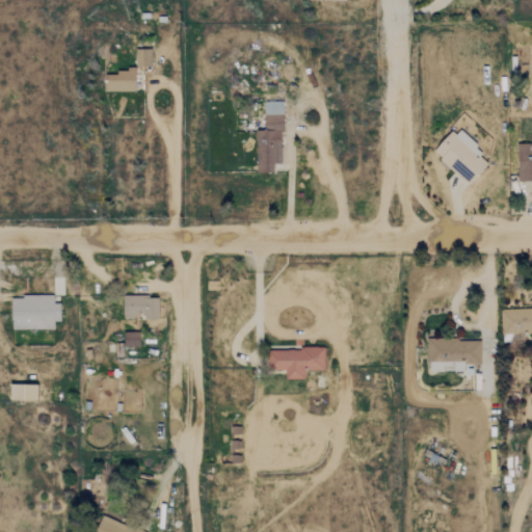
[(136,48),(136,65),(151,65),(151,48),(136,48)]
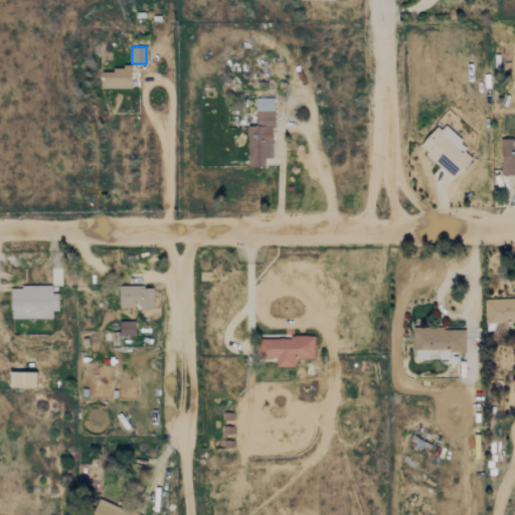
[(131,67),(102,67),(102,88),(131,88),(131,67)]
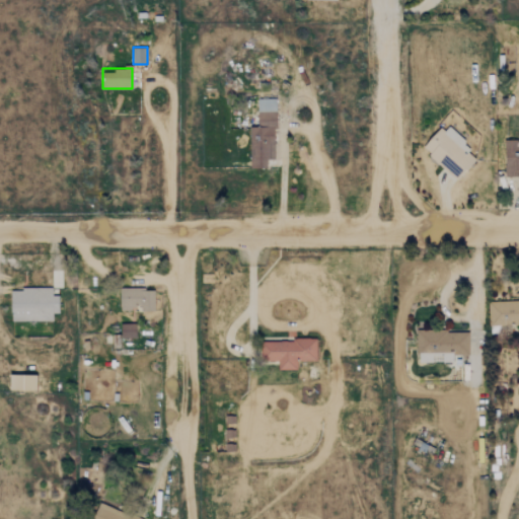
[(267,167),(266,158),(275,158),(274,97),(256,98),(256,127),(249,127),(249,167),(267,167)]
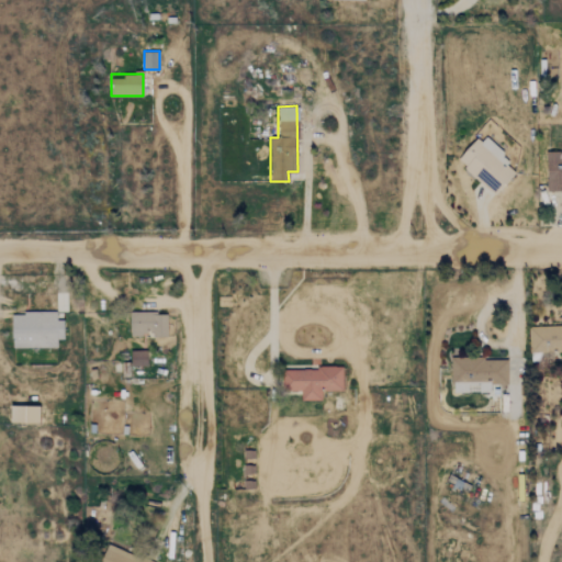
[(458,160),(494,194),(517,169),(481,135),(458,160)]
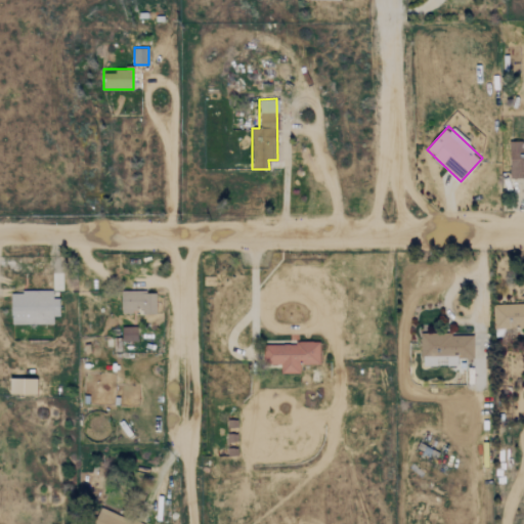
[(523,178),(523,142),(509,142),(510,178),(523,178)]
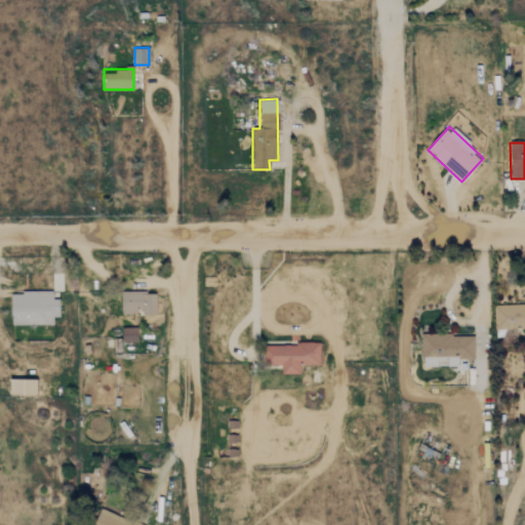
[(58,316),(58,298),(52,298),(52,291),(10,291),(10,324),(52,324),(52,317),(58,316)]
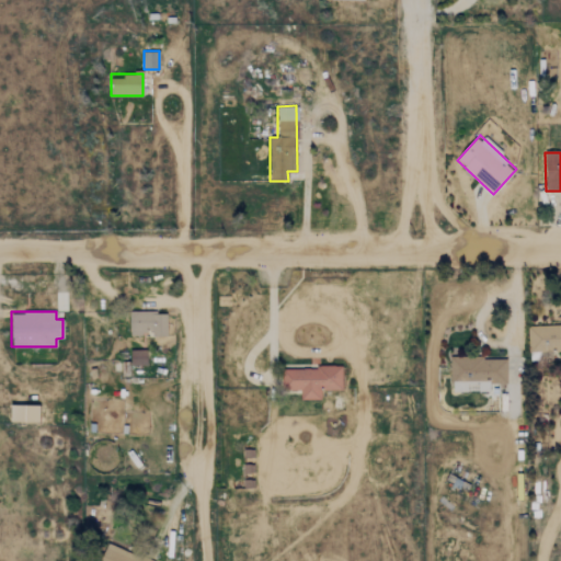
[(130,311),(129,332),(151,333),(151,335),(165,336),(167,312),(130,311)]
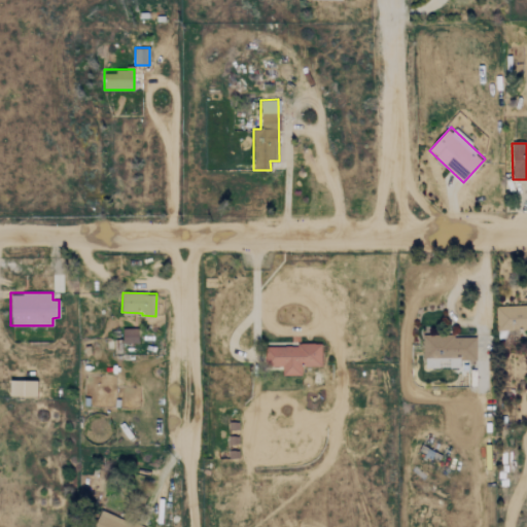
[(526,305),(495,306),(496,329),(526,328),(526,305)]
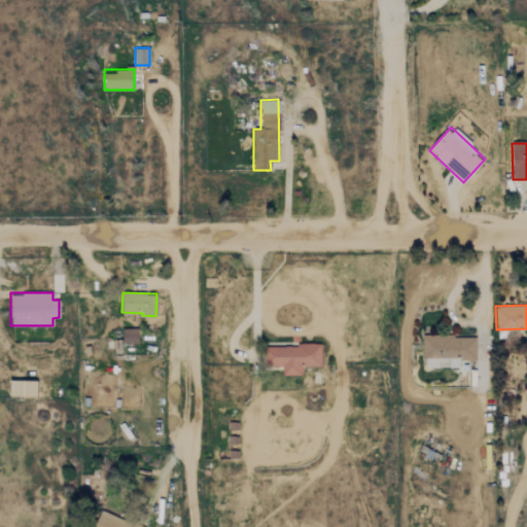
[(121,329),(123,344),(138,343),(138,329),(121,329)]
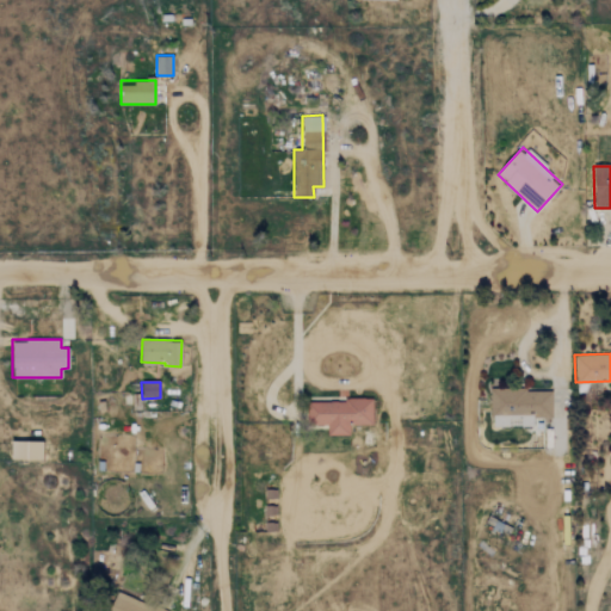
[(491,389),(491,426),(532,425),(532,418),(551,418),(551,389),(491,389)]
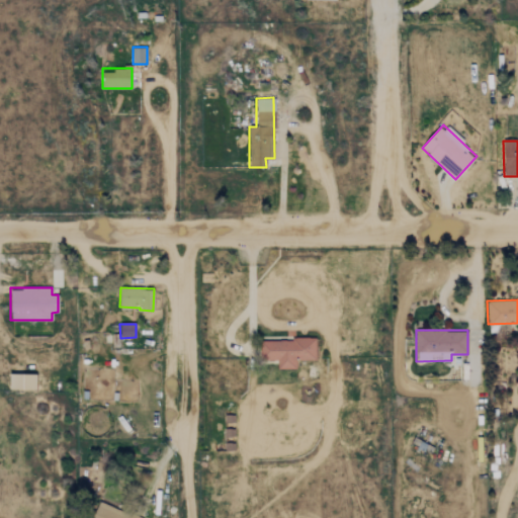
[(315,339),(260,339),(260,360),(276,360),(276,368),(295,368),(295,359),(315,359),(315,339)]
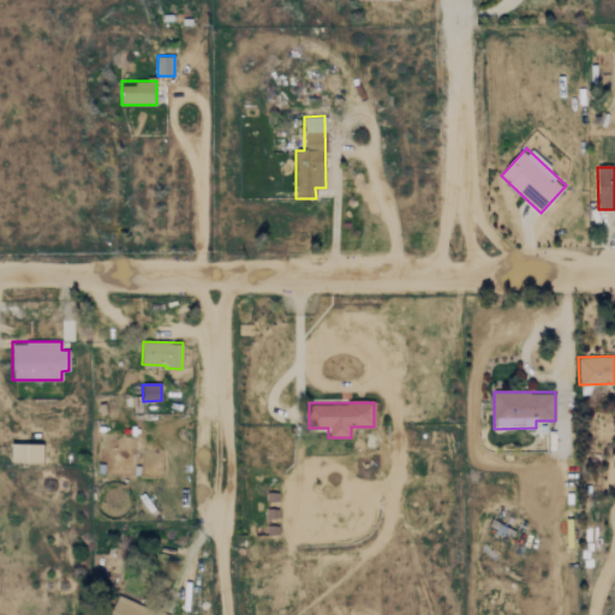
[(11,461),(42,463),(43,445),(11,443),(11,461)]
